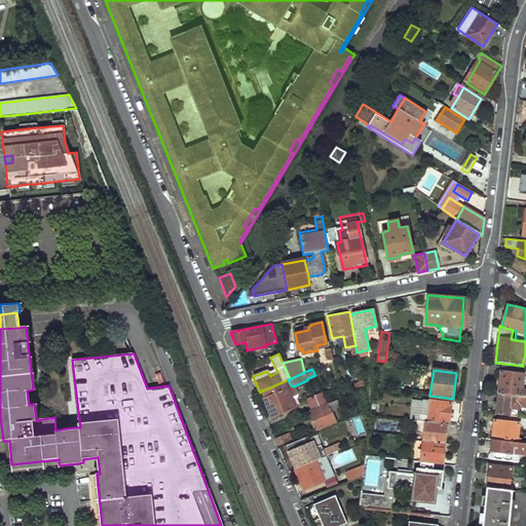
[(499,371),(497,393),(523,397),(525,397),(525,389),(523,389),(524,374),(499,371)]
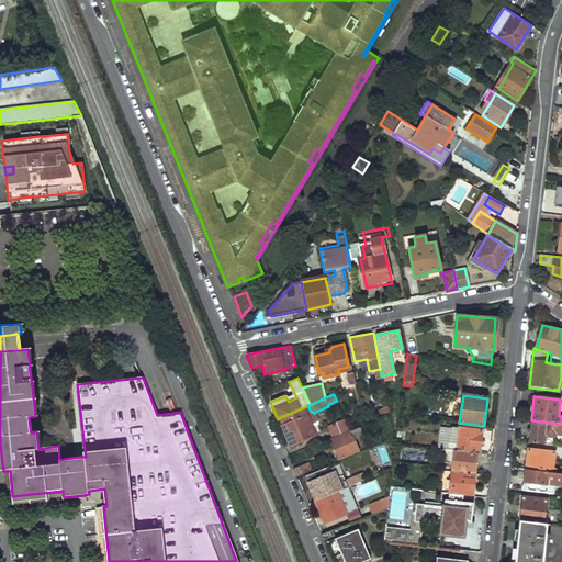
[(311,412),(307,405),(304,407),(311,422),(317,419),(314,413),(311,412)]
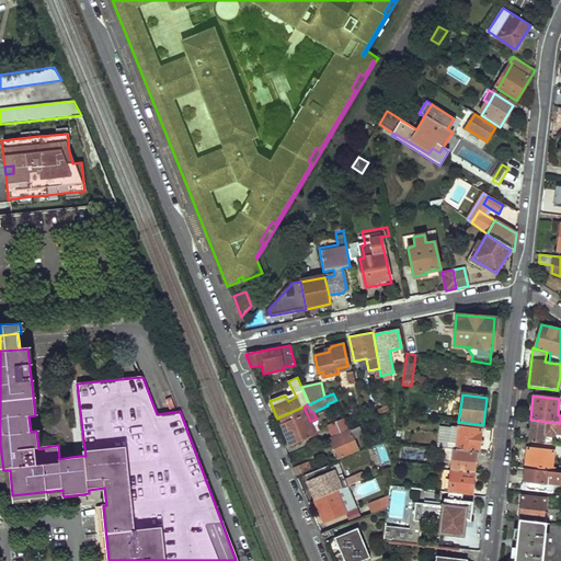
[(304,407),(278,418),(290,446),(316,435),(310,421),(304,407)]
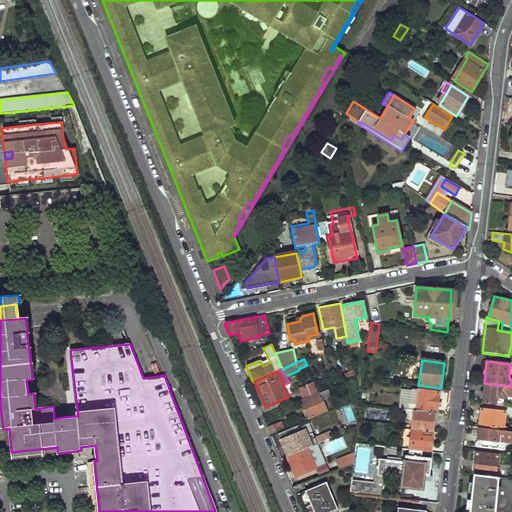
[(318,391),(314,381),(300,387),(304,397),(318,391)]
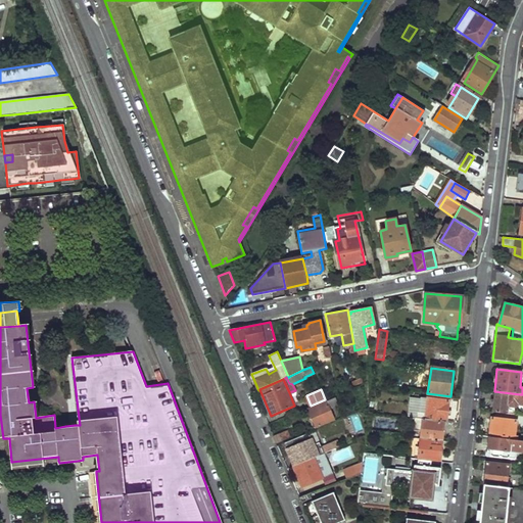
[(494,391),(491,412),(513,414),(513,407),(515,407),(516,406),(517,405),(518,402),(522,402),(522,394),(520,394),(494,391)]
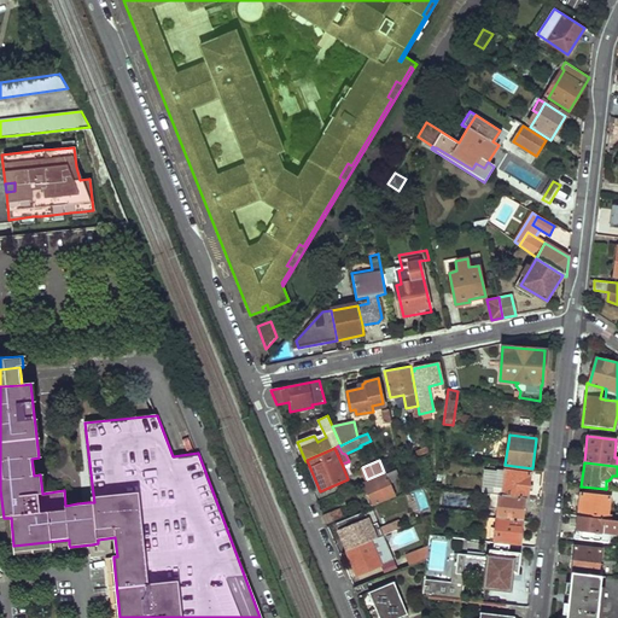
[(500,467),(496,494),(500,495),(525,499),(528,499),(530,471),(500,467)]
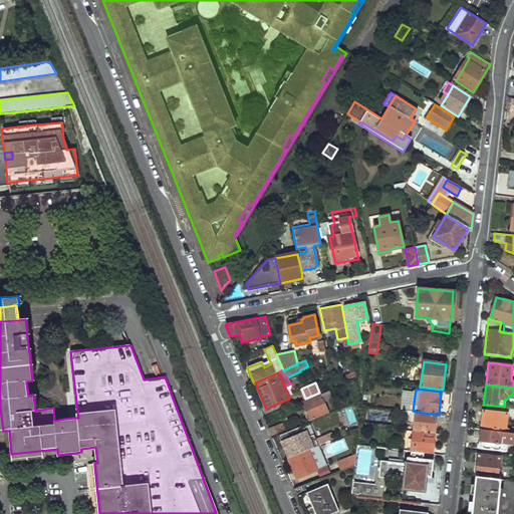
[(329,392),(300,404),(307,420),(326,412),(323,403),(332,399),(329,392)]
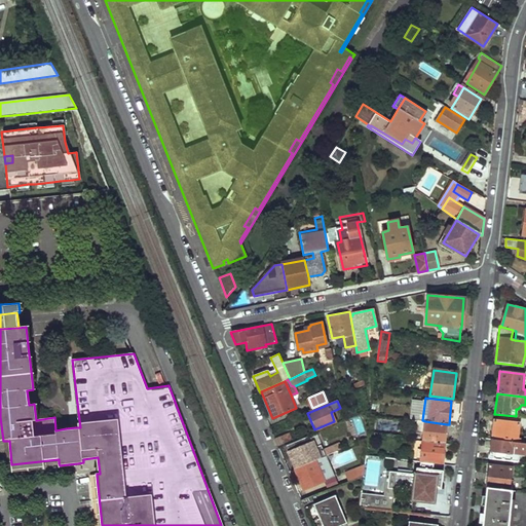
[(424,435),(425,421),(422,420),(418,420),(417,435),(424,435)]
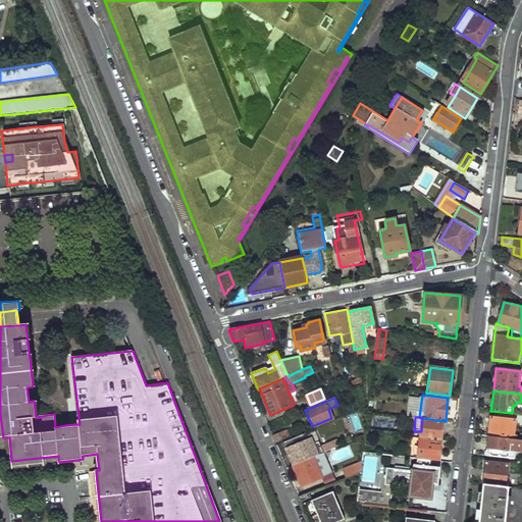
[(490,417),(488,436),(510,438),(515,439),(515,436),(513,436),(515,420),(490,417)]
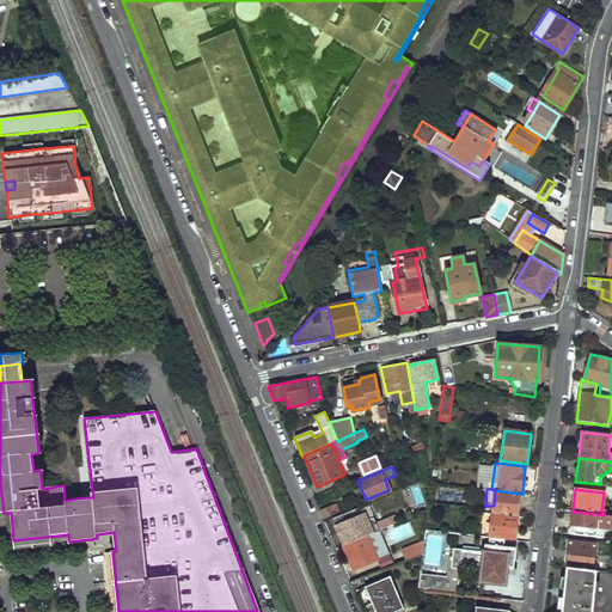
[(494,506),(493,514),(518,516),(520,494),(495,490),(494,506)]
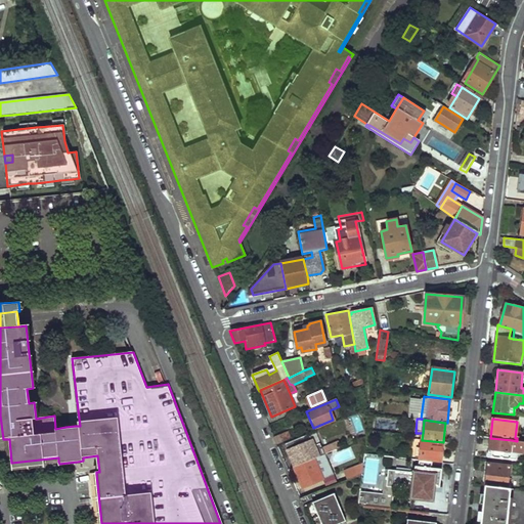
[(288,431),(274,437),(276,444),(291,438),(288,431)]
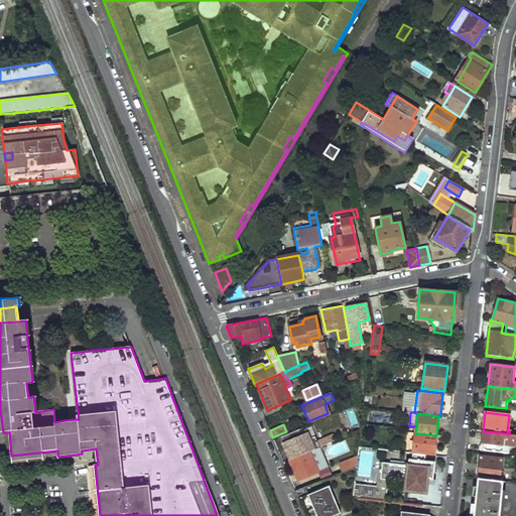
[(303,428),(280,438),(290,461),(294,459),(310,452),(309,448),(307,448),(304,441),(308,439),(303,428)]
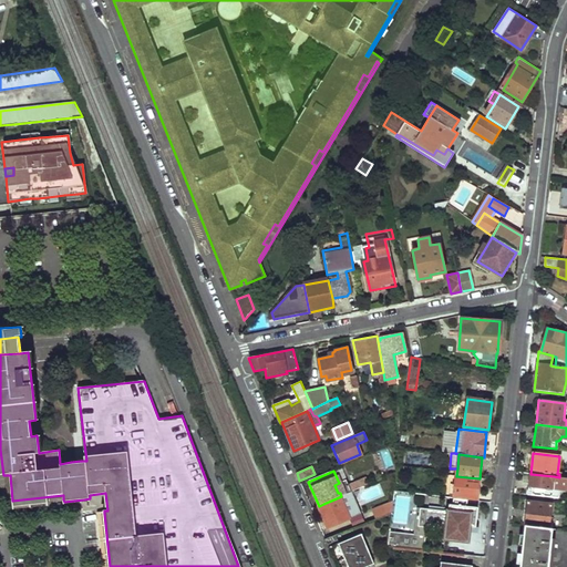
[(533,485),(532,494),(553,497),(554,497),(555,485),(559,486),(566,486),(566,477),(559,477),(554,476),(531,474),(529,485),(533,485)]
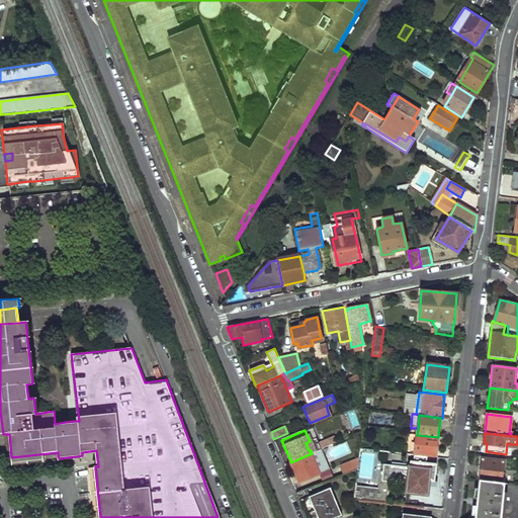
[(438,437),(417,435),(417,444),(413,443),(412,451),(416,451),(415,456),(428,457),(436,458),(438,437)]
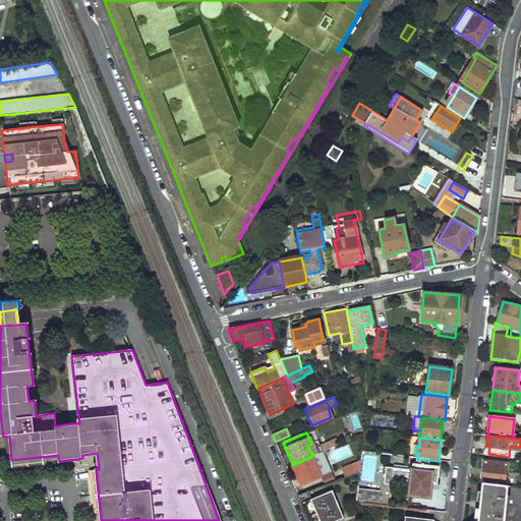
[(335,440),(313,449),(315,455),(321,453),(337,445),(335,440)]
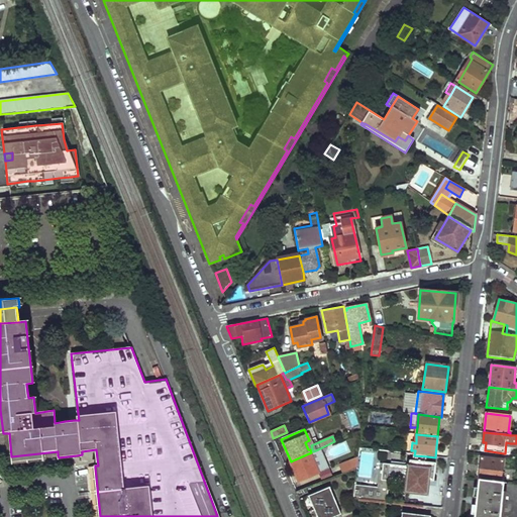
[(325,471),(318,449),(313,451),(311,452),(295,459),(291,461),(290,461),(298,482),(325,471)]
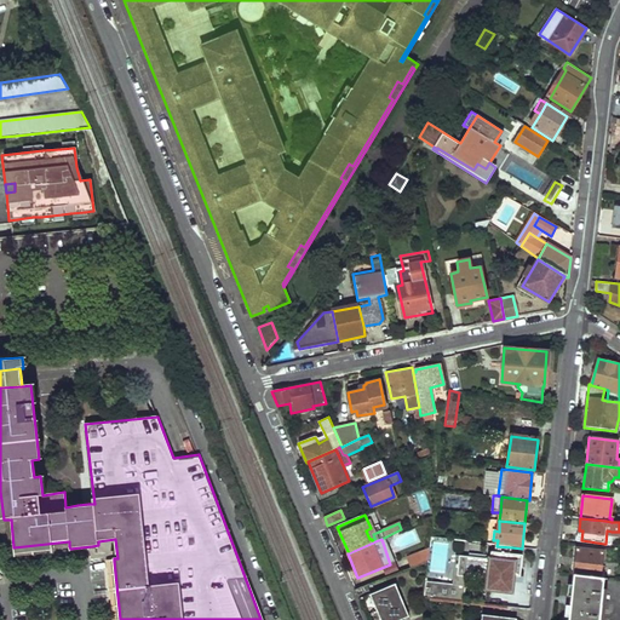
[(69,541),(13,547),(15,551),(15,555),(69,549),(70,549),(69,546),(69,541)]
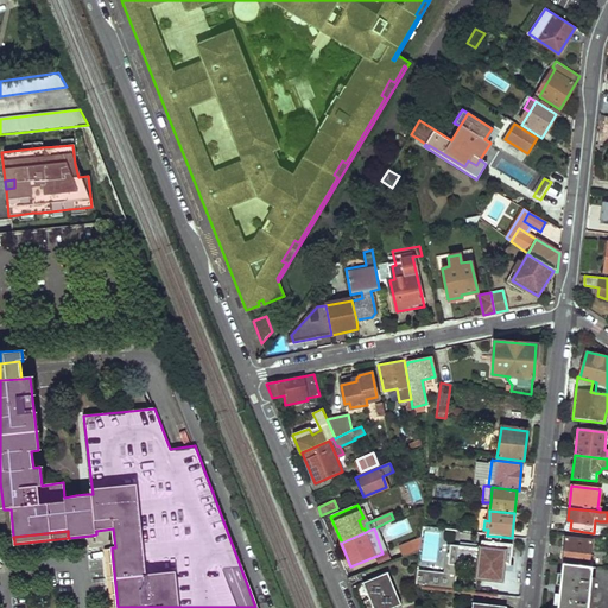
[(511,565),(513,545),(501,543),(502,537),(487,536),(486,542),(481,540),(480,553),(447,550),(443,578),(417,575),(416,589),(463,593),(466,577),(501,581),(502,564),(511,565)]
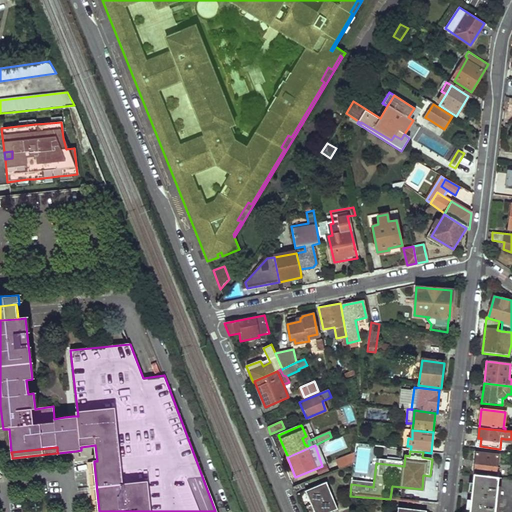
[(355,452),(335,460),(340,470),(353,465),(355,452)]
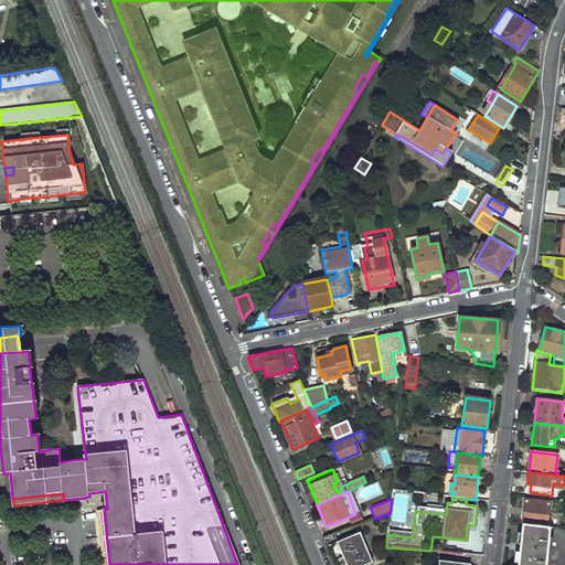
[(525,500),(522,523),(545,526),(548,502),(525,500)]
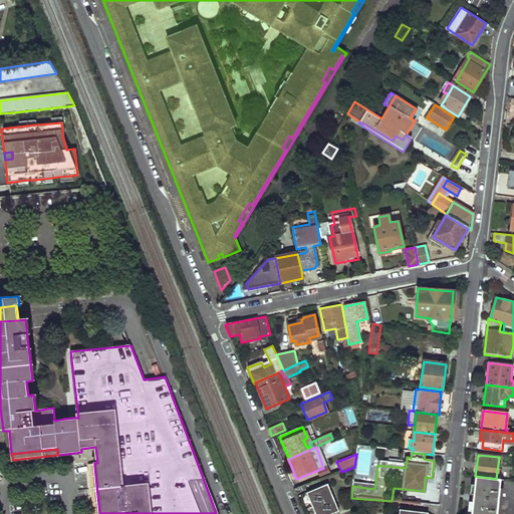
[(91,466),(88,466),(92,513),(99,513),(94,465),(91,466)]
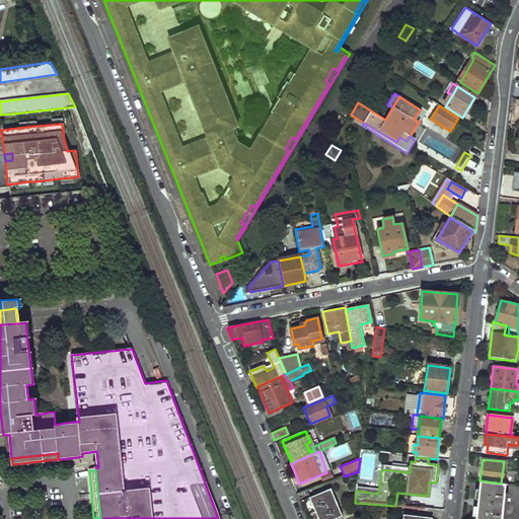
[(479,480),(475,518),(501,518),(505,484),(501,484),(479,480)]
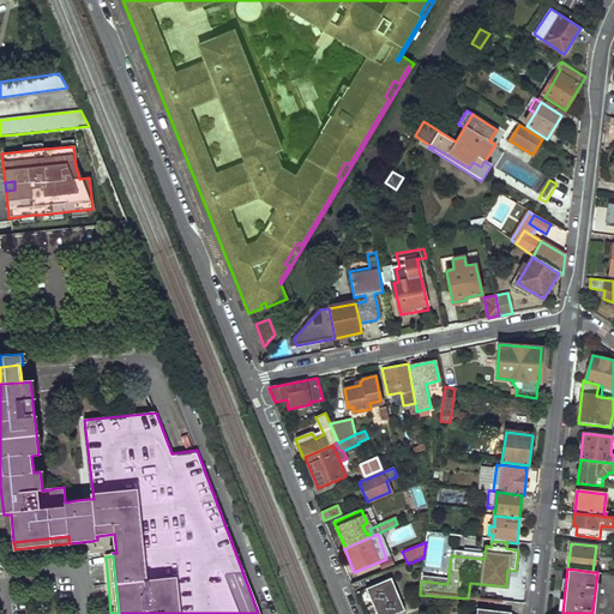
[(404,611),(390,578),(366,589),(375,613),(393,613),(396,613),(404,611)]
